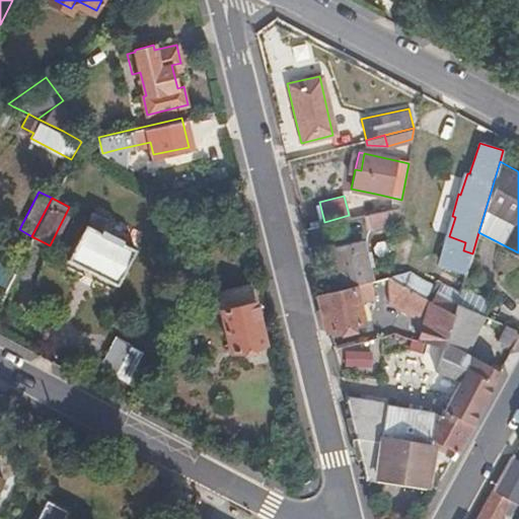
[(398,217),(401,201),(363,212),(367,226),(398,217)]
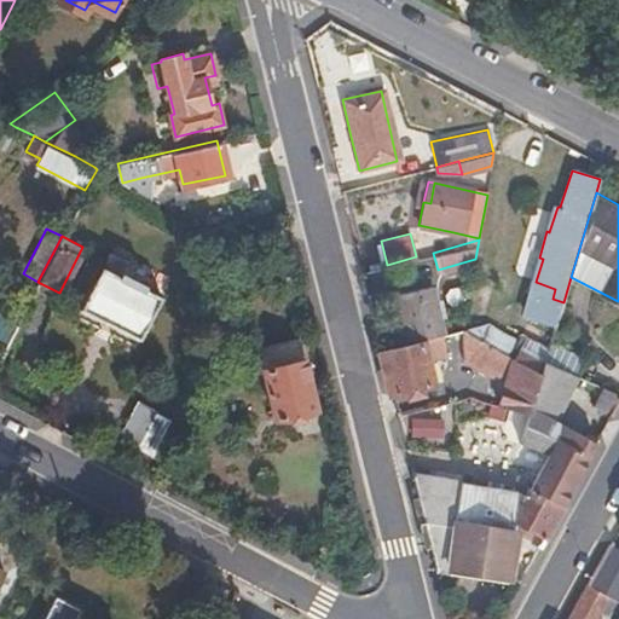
[(136,346),(161,298),(143,289),(145,284),(121,272),(127,262),(109,253),(102,267),(100,266),(75,314),(136,346)]
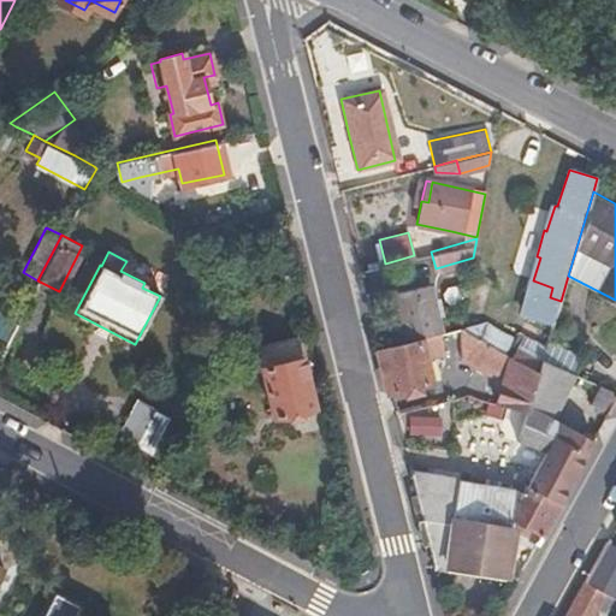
[(440,332),(427,285),(392,294),(403,342),(440,332)]
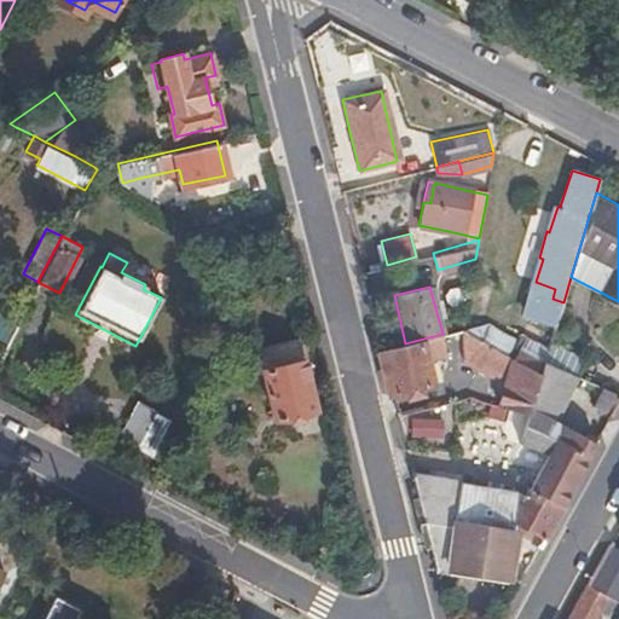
[(547,360),(550,346),(527,335),(520,348),(513,343),(516,337),(485,323),(463,328),(462,330),(493,345),(514,354),(543,369),(547,360)]
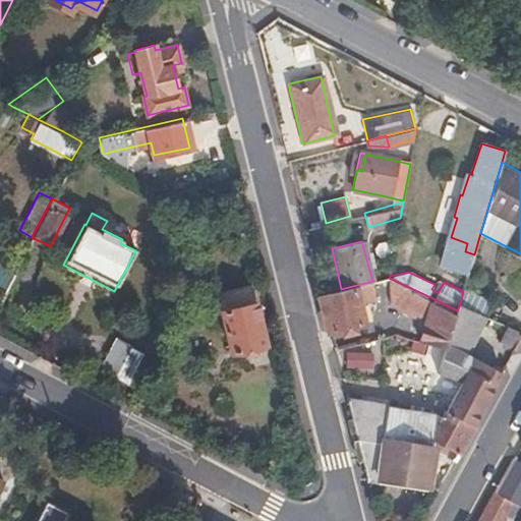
[(363,321),(359,302),(384,296),(389,278),(390,276),(372,281),(341,289),(322,294),(330,330),(363,321)]
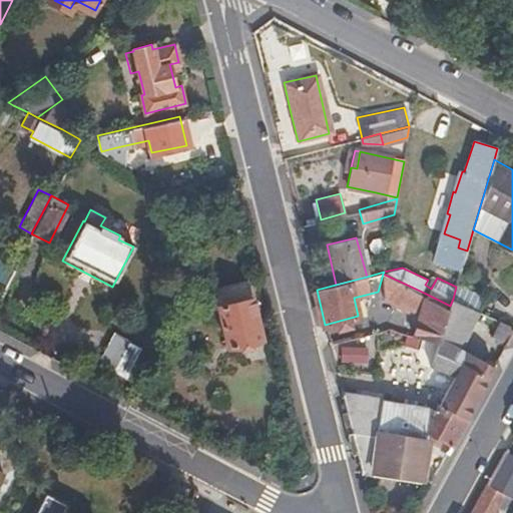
[(421,309),(426,294),(409,286),(383,274),(378,292),(380,292),(421,309)]
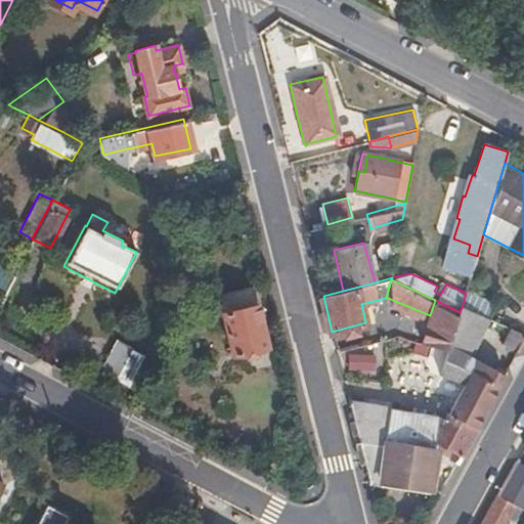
[(266,346),(251,287),(217,295),(225,332),(230,355),(266,346)]
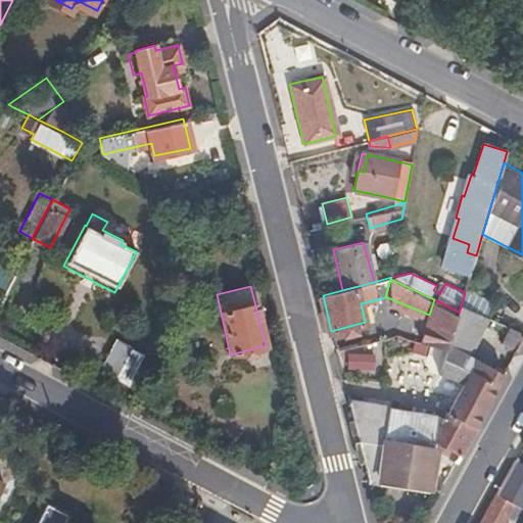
[(448,349),(459,312),(434,299),(429,315),(422,341),(448,349)]
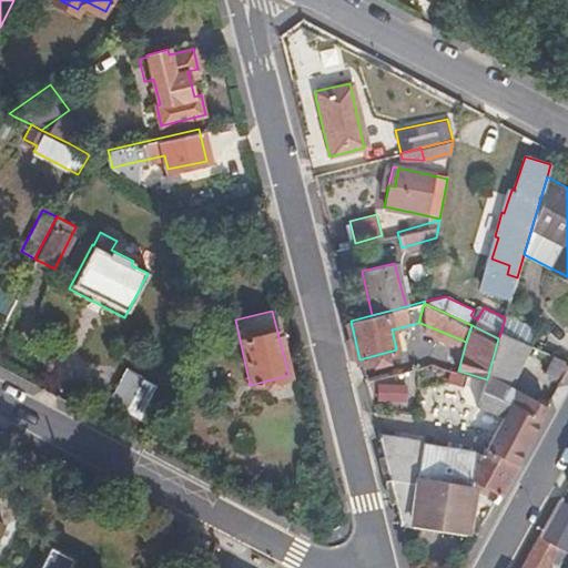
[(516,462),(547,405),(511,386),(530,344),(501,331),(498,338),(487,379),(479,405),(500,415),(489,436),(484,446),(516,462)]
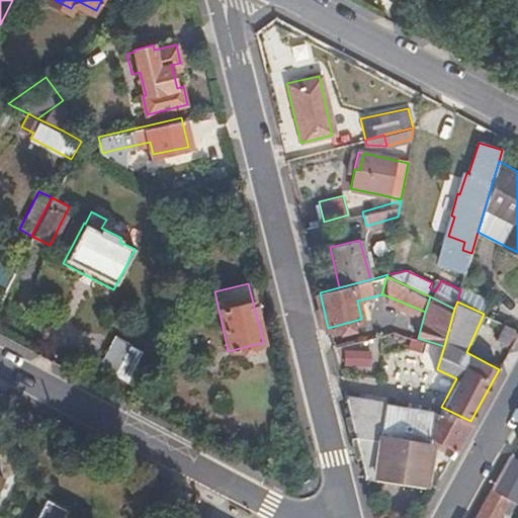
[(512,346),(517,334),(517,330),(504,324),(497,338),(512,346)]
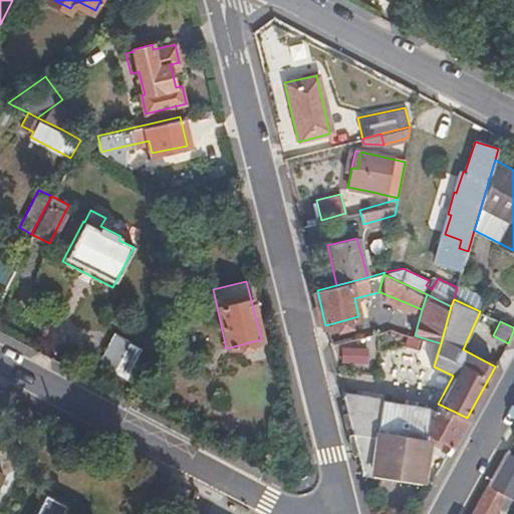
[(123,375),(142,343),(113,329),(95,362),(123,375)]
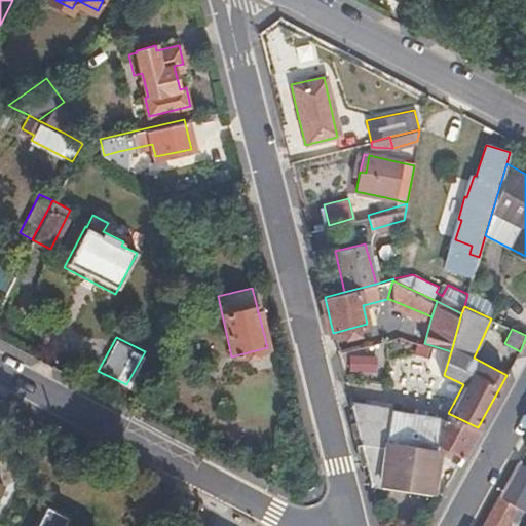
[(453,404),(463,384),(444,375),(440,382),(447,386),(441,397),(453,404)]
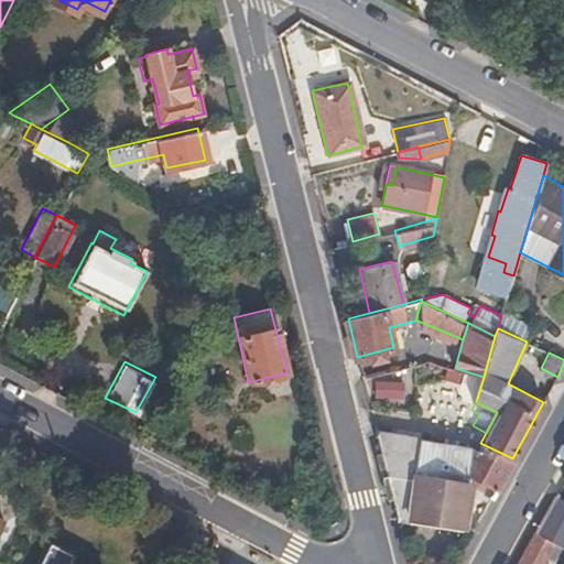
[(473,425),(479,414),(472,410),(466,422),(473,425)]
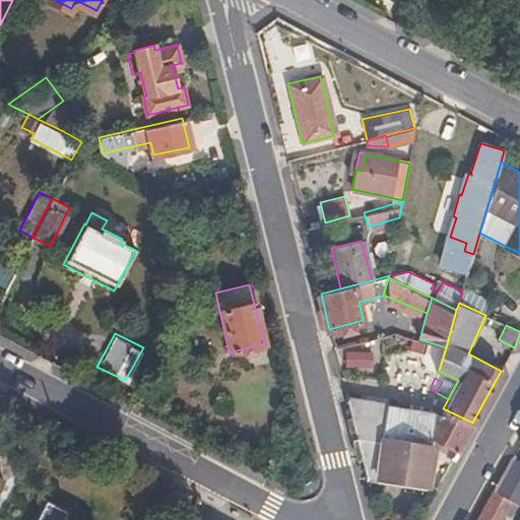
[(453,457),(472,423),(443,408),(440,415),(386,407),(386,403),(346,398),(359,450),(366,477),(426,484),(432,447),(453,457)]
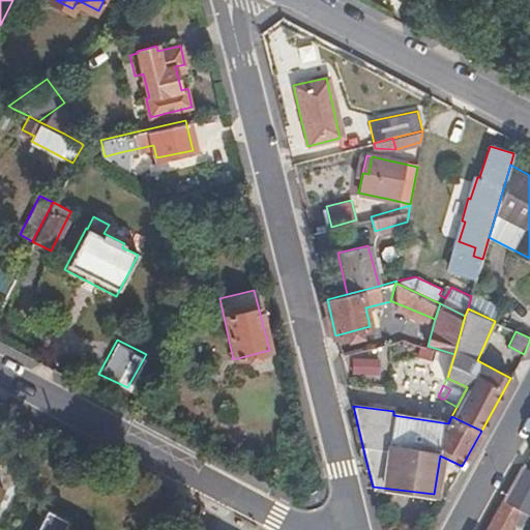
[(526,512),(529,504),(529,469),(521,465),(501,499),(526,512)]
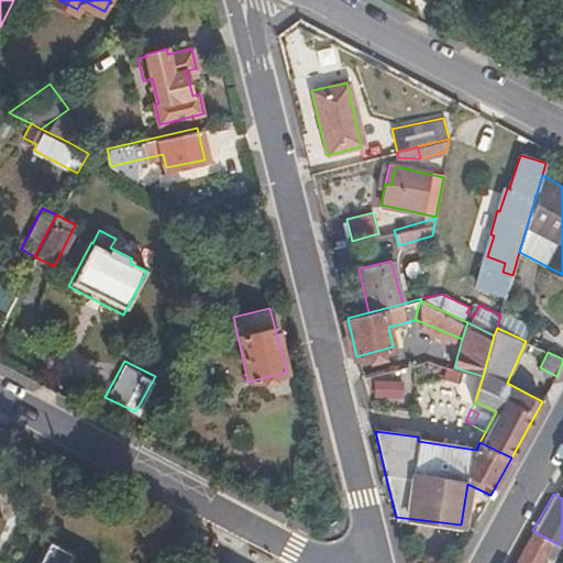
[(540,562),(545,554),(551,558),(559,544),(532,530),(514,562),(540,562)]
